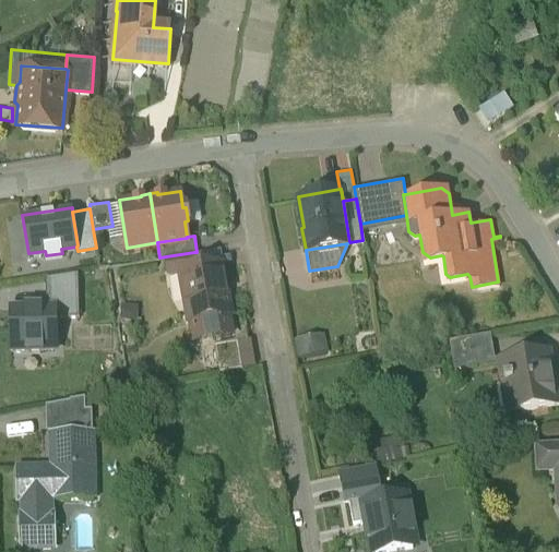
[(194,252),(166,256),(169,274),(180,272),(180,271),(197,267),(194,252)]
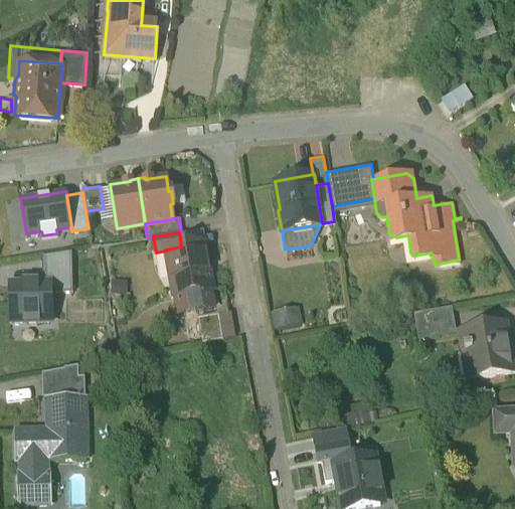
[(181,246),(166,249),(166,250),(171,279),(172,278),(175,294),(174,294),(174,295),(176,295),(179,313),(212,307),(210,290),(212,289),(211,287),(210,288),(205,262),(207,261),(204,242),(181,246)]
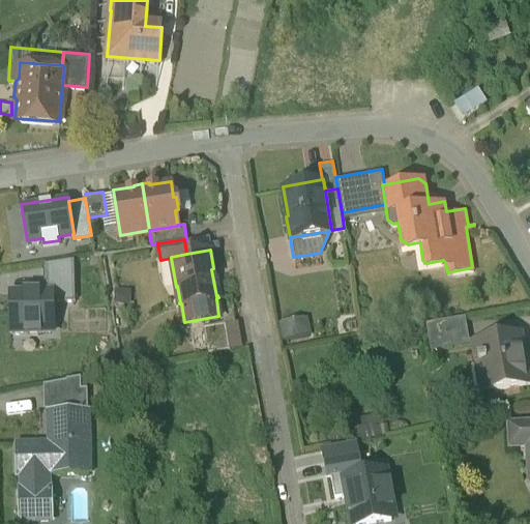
[(43,289),(52,289),(52,299),(76,298),(74,257),(42,261),(43,289)]
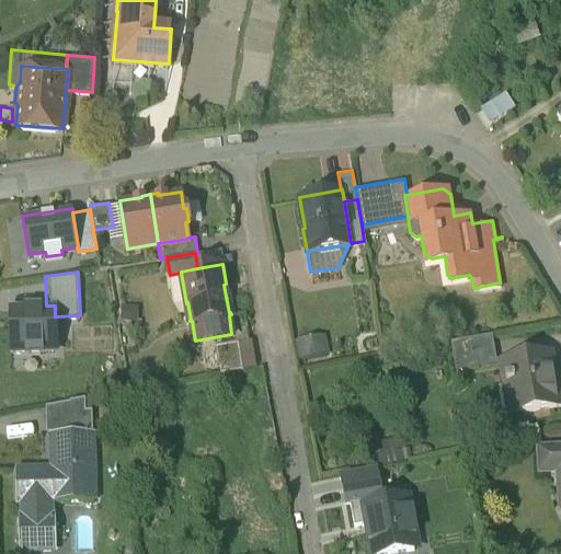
[(46,306),(11,307),(12,348),(56,347),(55,316),(55,306),(46,306)]
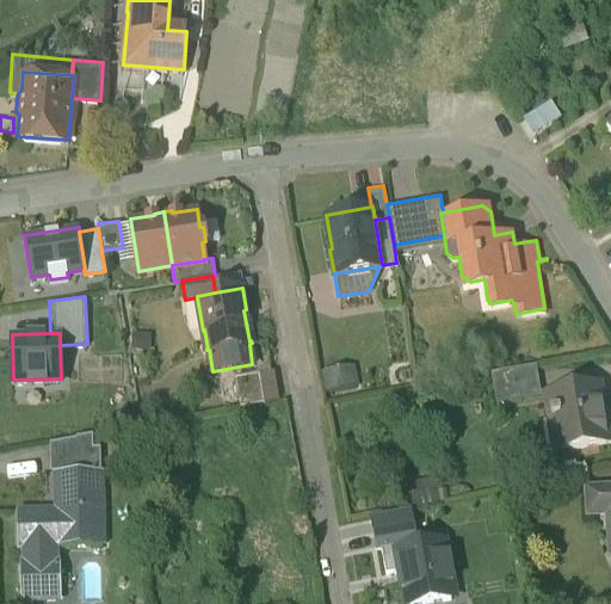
[(323,365),(327,388),(360,382),(357,361),(323,365)]
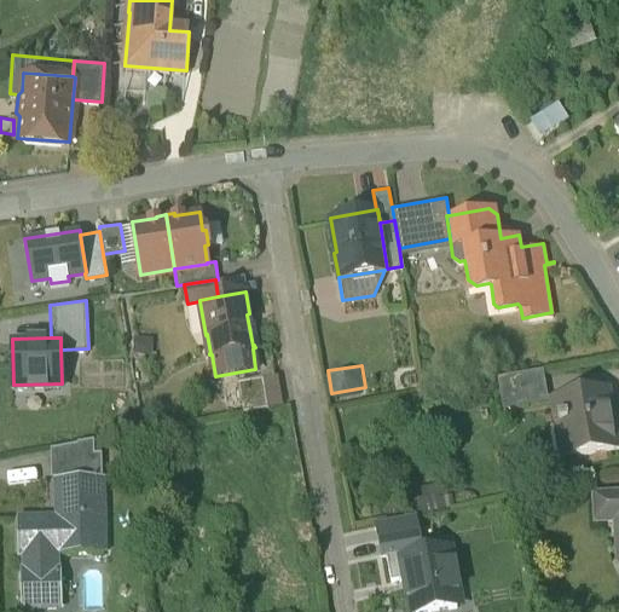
[(543,367),(502,374),(508,406),(549,399),(549,397),(543,367)]
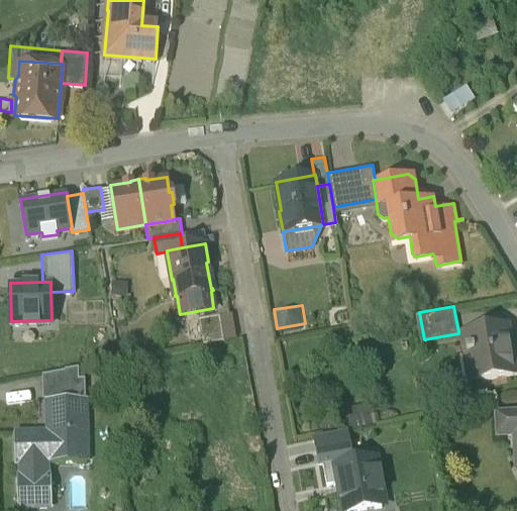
[(220,314),(224,338),(236,336),(232,312),(220,314)]
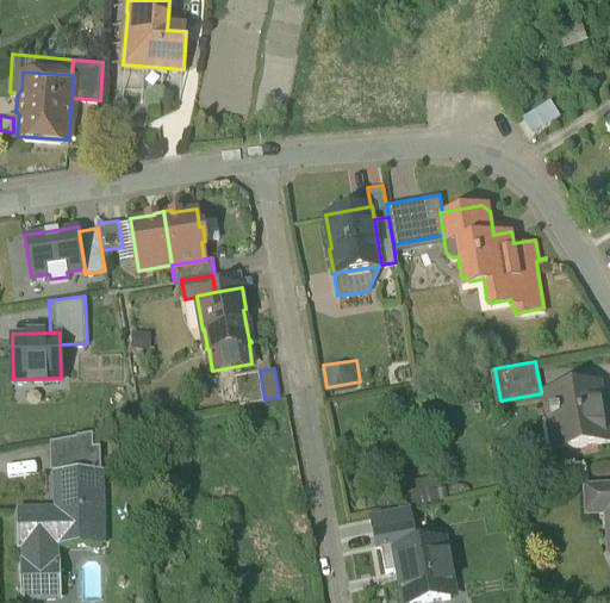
[(259,371),(235,374),(240,404),(265,399),(260,371),(259,371)]
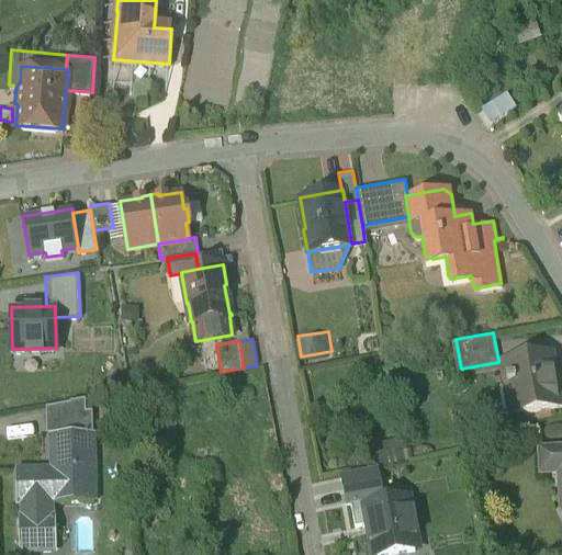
[(548,351),(498,360),(498,362),(503,361),(513,411),(561,403),(561,393),(559,376),(558,375),(557,374),(554,373),(552,374),(548,351)]
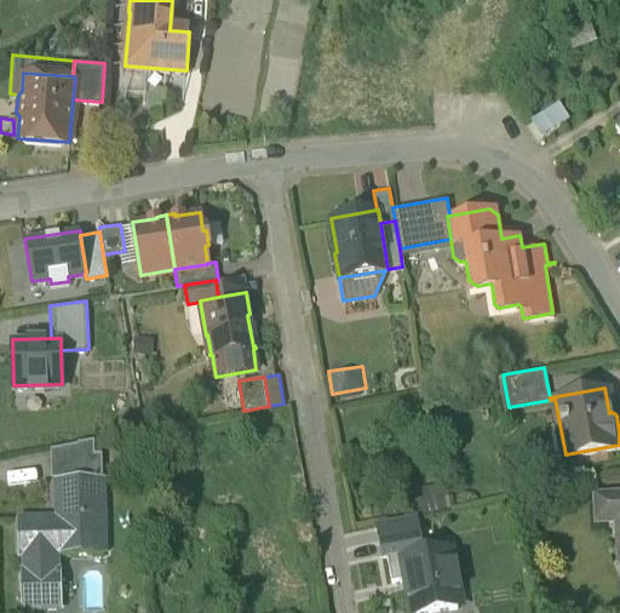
[(95,452),(95,437),(78,440),(78,475),(103,475),(102,452),(95,452)]
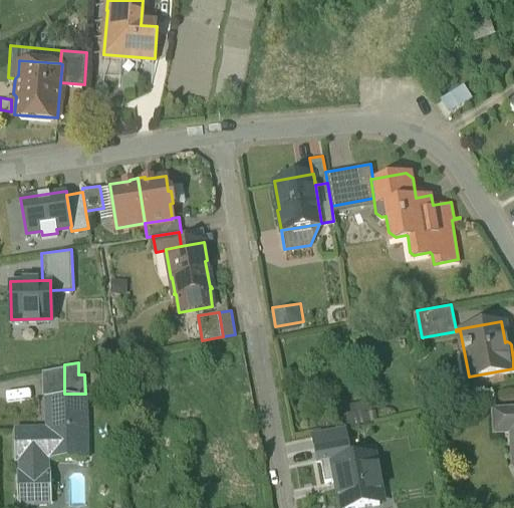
[(47,395),(64,394),(64,364),(43,368),(44,395),(47,395)]
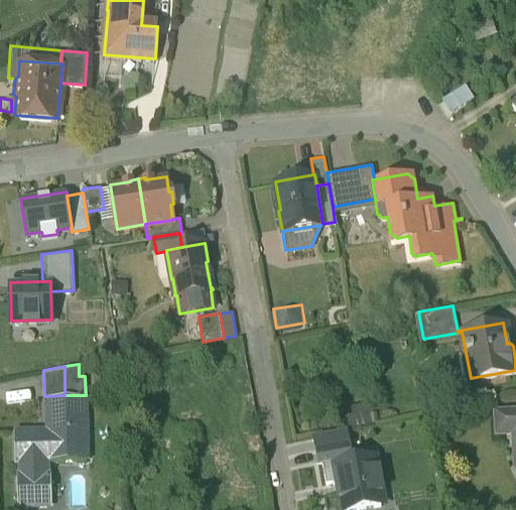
[(47,396),(47,428),(14,429),(14,460),(20,460),(21,473),(17,473),(18,503),(51,502),(50,472),(47,473),(46,460),(87,459),(86,395),(65,395),(47,396)]
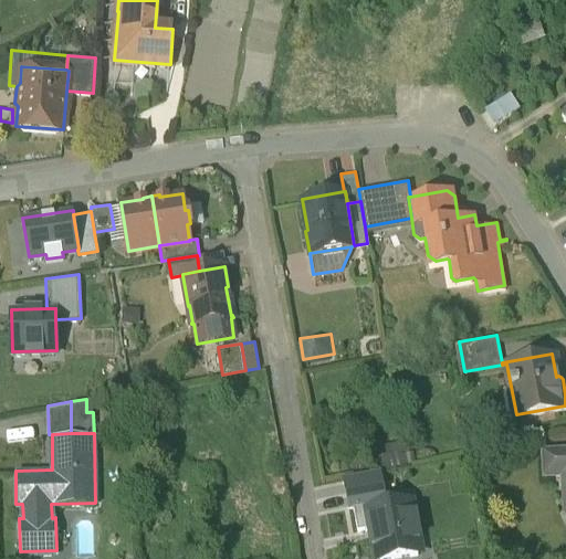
[(565,449),(543,450),(544,473),(562,473),(564,509),(565,513),(565,449)]
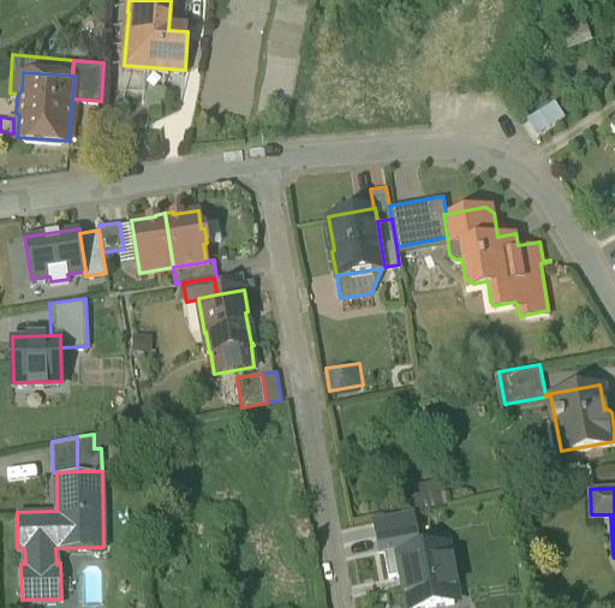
[(411,510),(375,517),(376,519),(374,519),(378,550),(383,549),(419,542),(413,512),(411,512),(411,510)]
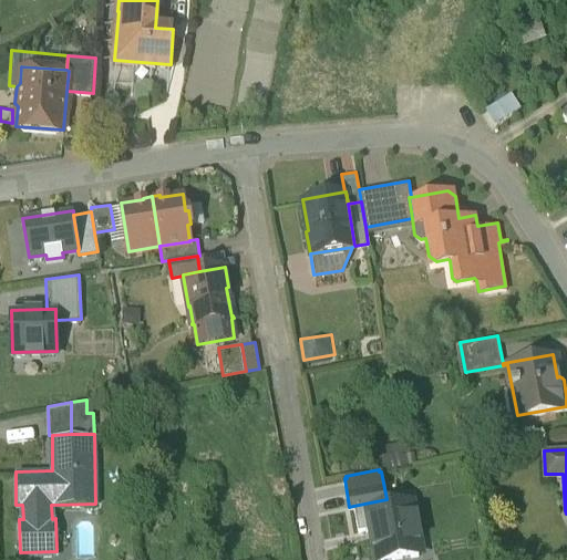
[(358,529),(370,527),(367,508),(388,505),(387,499),(353,506),(358,529)]
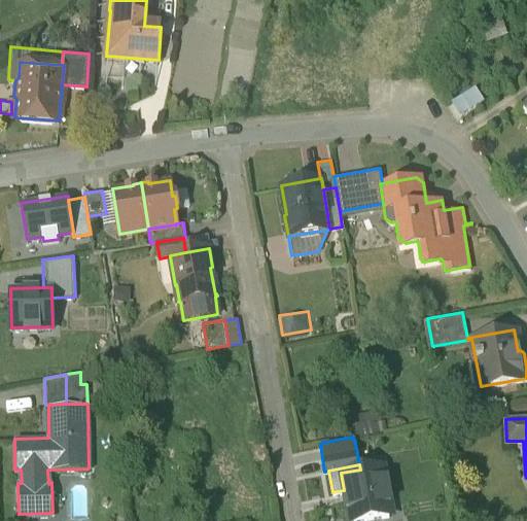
[(344,490),(350,520),(389,514),(385,495),(389,495),(384,464),(360,470),(341,473),(344,490)]
